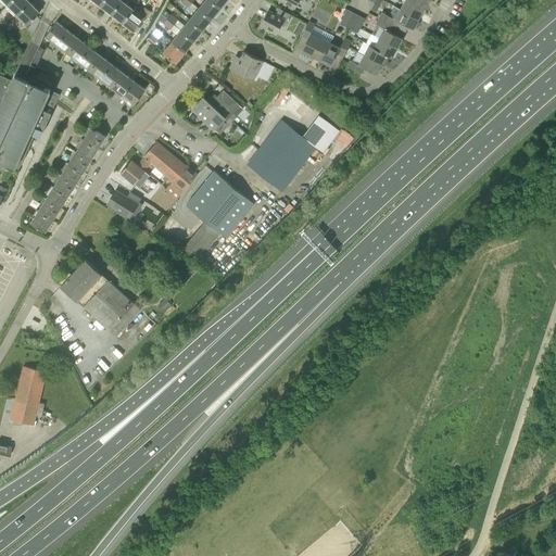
[(15,16),(29,2),(27,0),(12,0),(7,7),(15,16)]
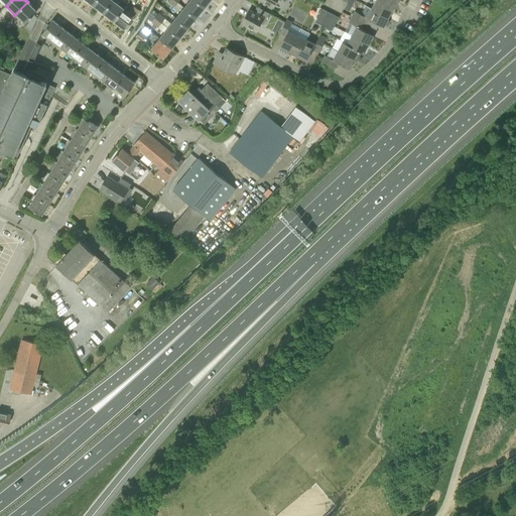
[(103,12),(111,0),(96,0),(93,4),(103,12)]
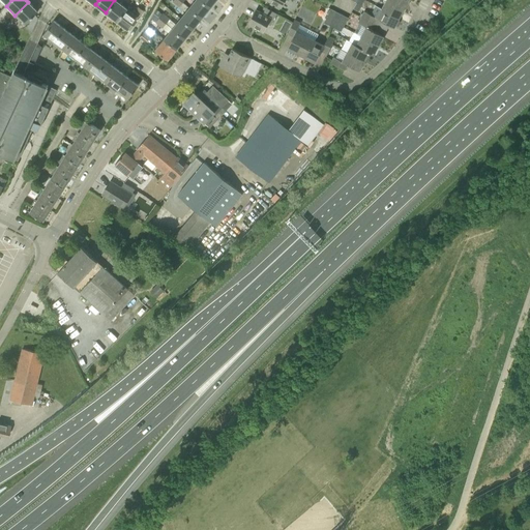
[(115,20),(126,7),(116,0),(114,0),(106,12),(115,20)]
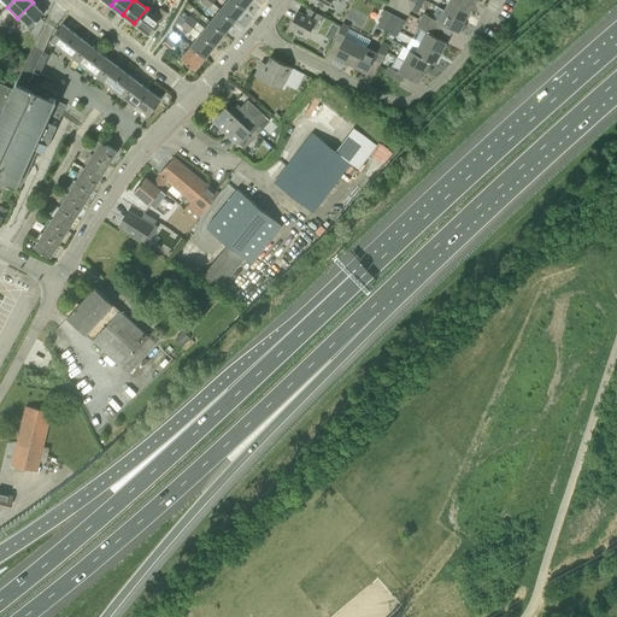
[(235,21),(245,9),(234,0),(227,0),(221,9),(219,9),(235,21)]
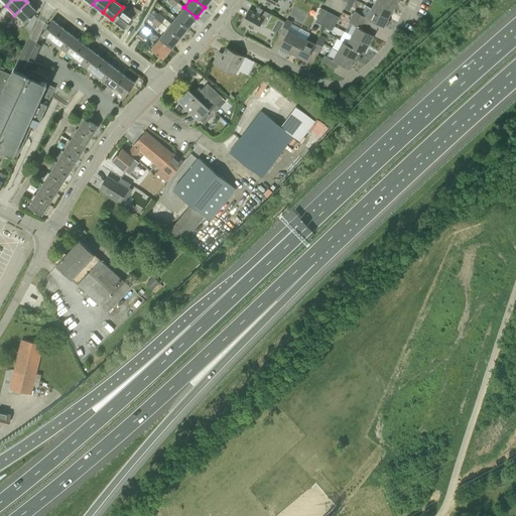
[(389,17),(393,8),(378,0),(375,0),(372,8),(389,17)]
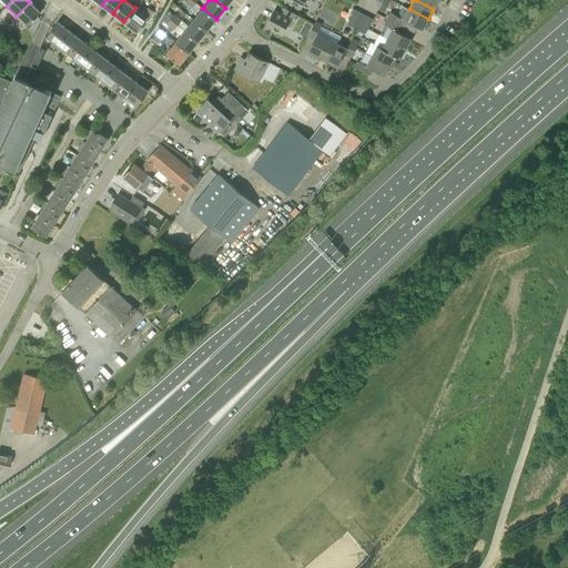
[(416,0),(433,9),(437,0),(416,0)]
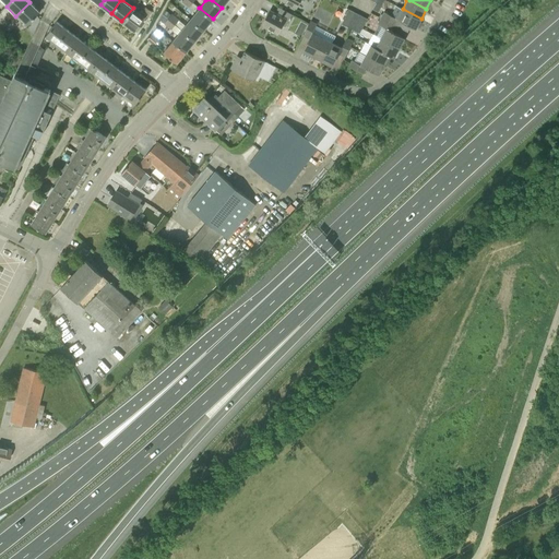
[(26,26),(40,12),(30,2),(15,16),(26,26)]
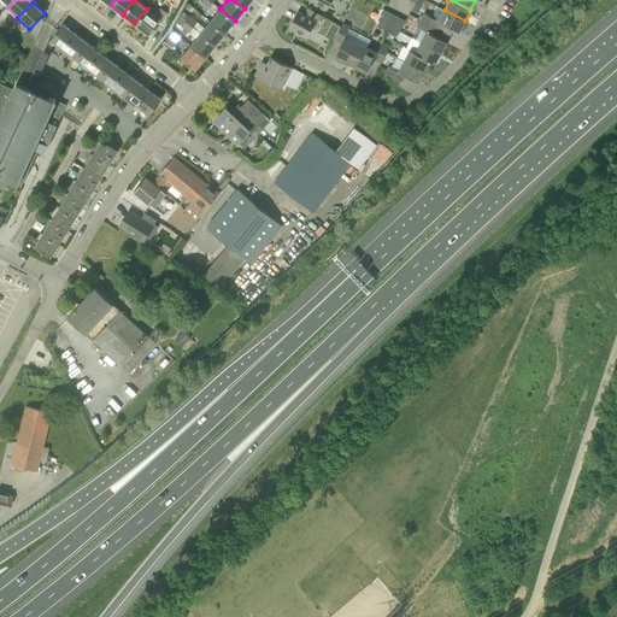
[(156,16),(147,9),(134,23),(150,35),(166,12),(162,9),(156,16)]
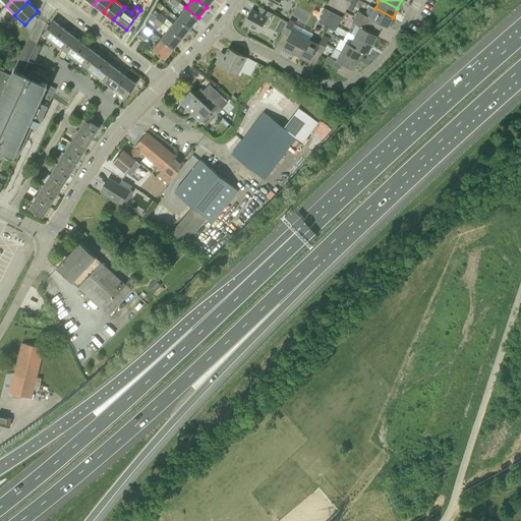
[(198,17),(185,7),(178,17),(190,27),(198,17)]
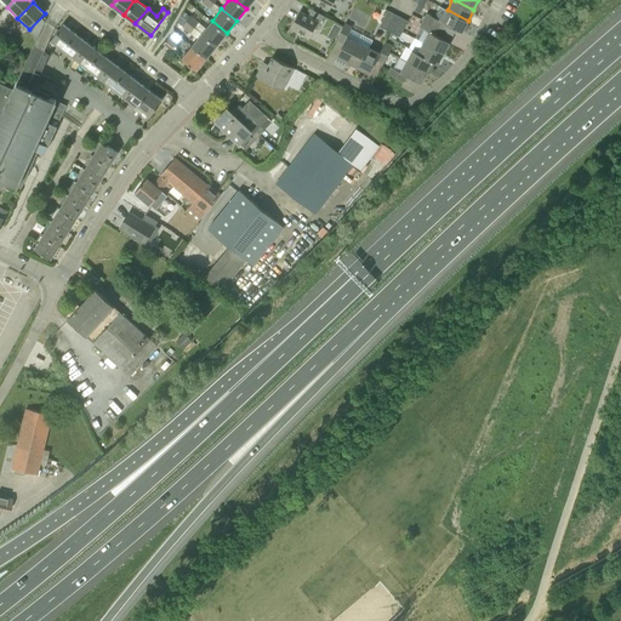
[(324,16),(322,15),(311,9),(307,15),(301,12),(300,15),(291,29),(308,38),(313,28),(317,29),(324,16)]
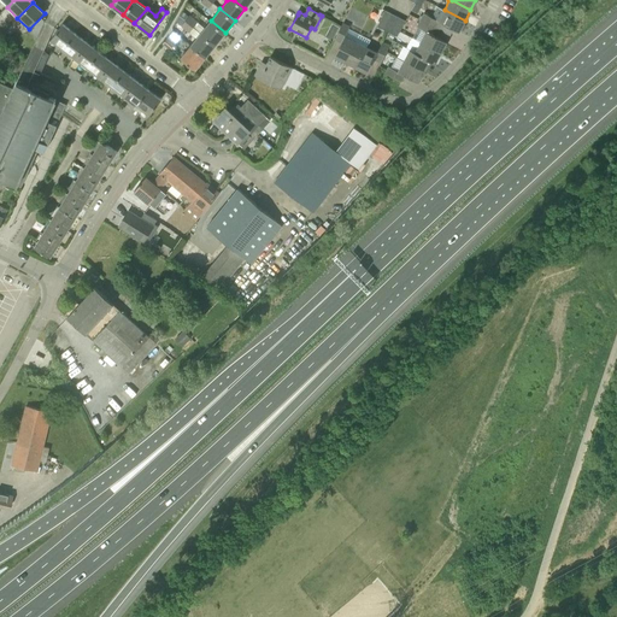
[(377,27),(385,29),(392,13),(386,10),(377,27)]
